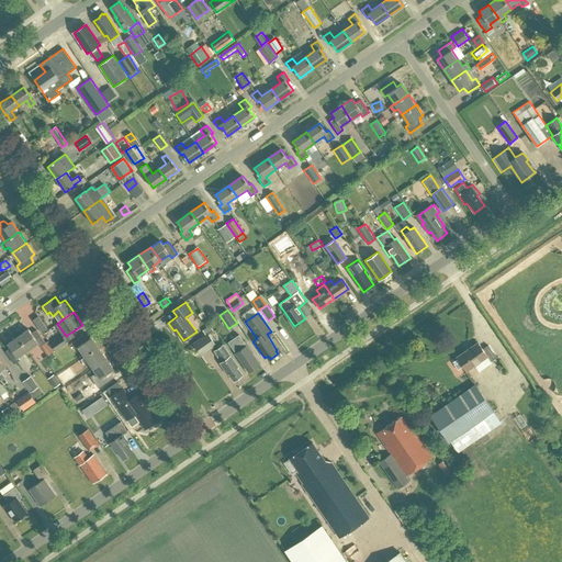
[(41,317),(34,321),(43,333),(48,329),(41,317)]
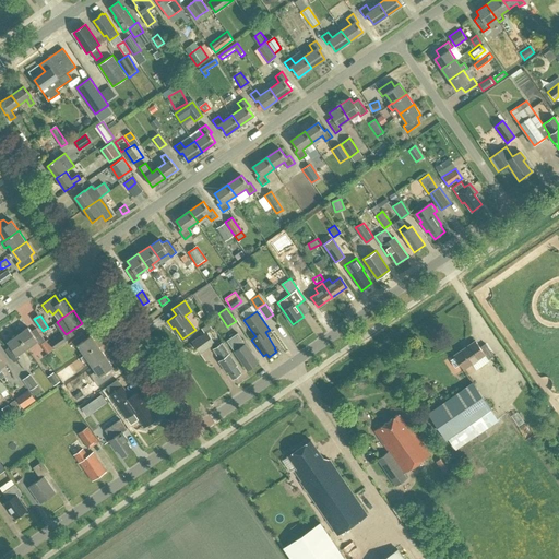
[(18,334),(27,348),(37,341),(40,345),(46,341),(37,328),(31,331),(28,328),(18,334)]
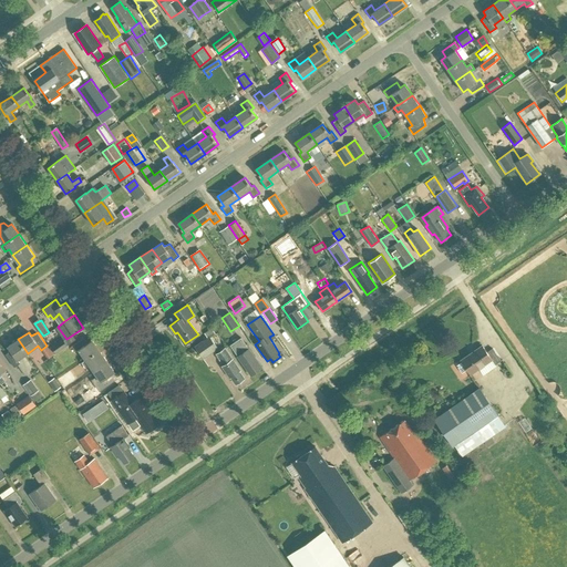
[(194,347),(203,359),(218,349),(209,337),(194,347)]
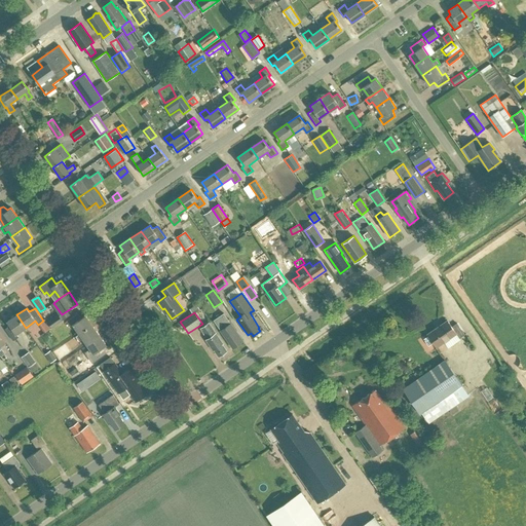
[(79,333),(91,324),(86,315),(82,317),(78,313),(66,322),(70,327),(73,325),(79,333)]
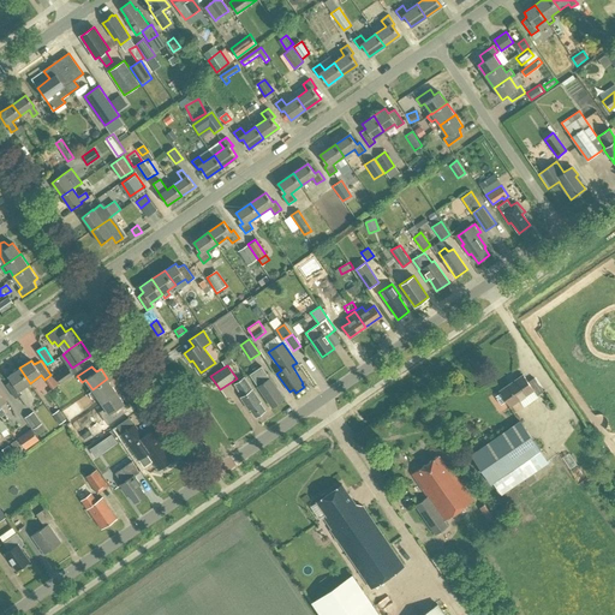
[(262,366),(250,375),(273,407),(285,399),(262,366)]
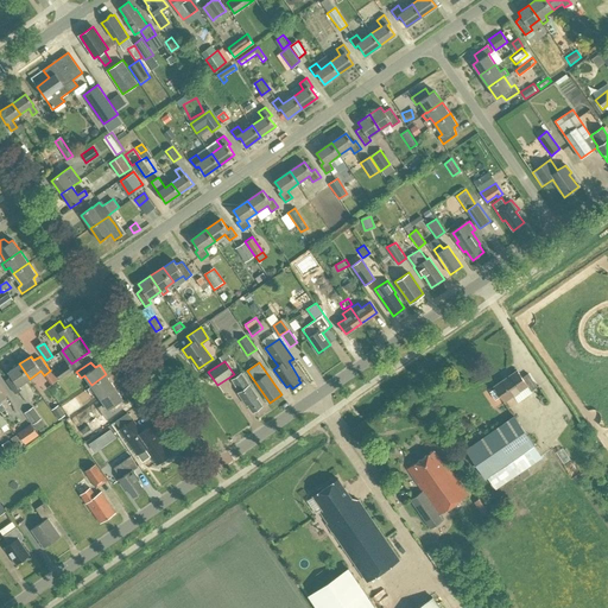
[(6,380),(16,394),(23,390),(20,386),(30,379),(19,363),(8,372),(12,375),(6,380)]
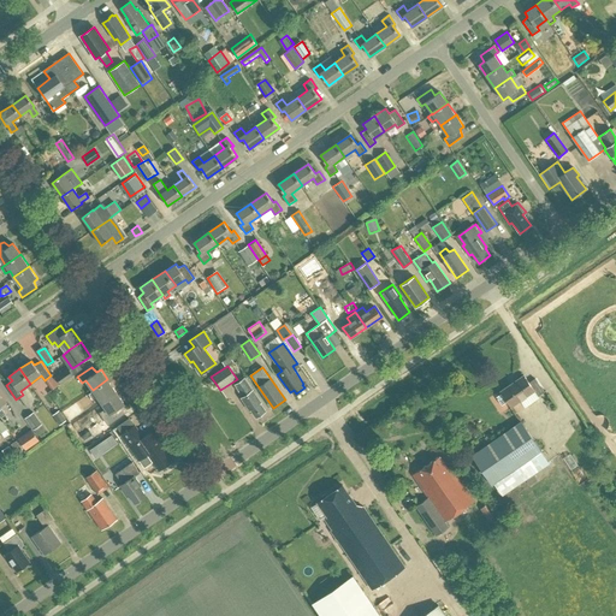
[(69,368),(55,378),(60,384),(73,375),(69,368)]
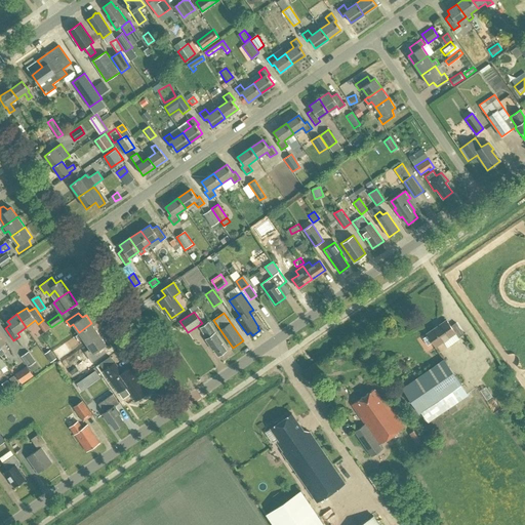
[(433,342),(436,347),(455,333),(458,337),(463,334),(456,323),(451,326),(446,320),(427,333),(428,335),(425,337),(425,340),(428,346),(433,342)]
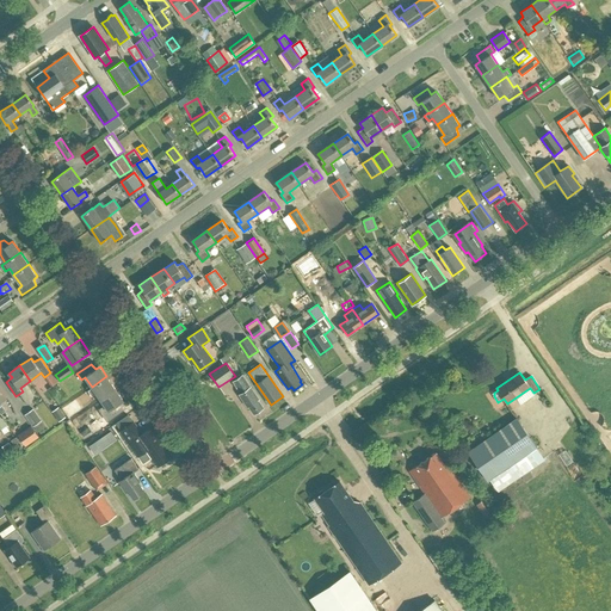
[(233,382),(241,394),(240,395),(248,407),(250,407),(254,414),(255,413),(257,413),(260,411),(260,409),(263,408),(258,400),(259,400),(242,375),(233,382)]
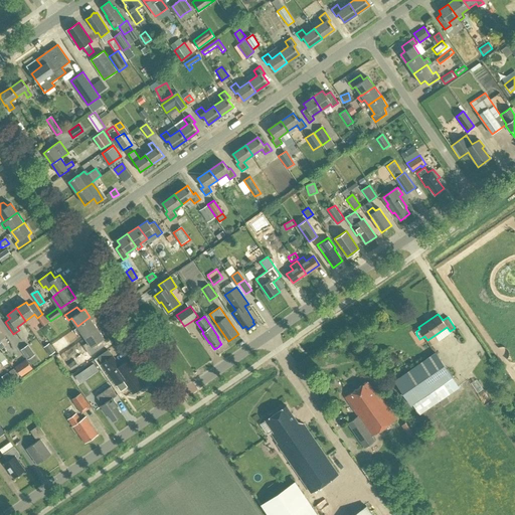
[(80,331),(86,338),(99,330),(90,317),(77,326),(77,327),(74,329),(77,334),(80,331)]
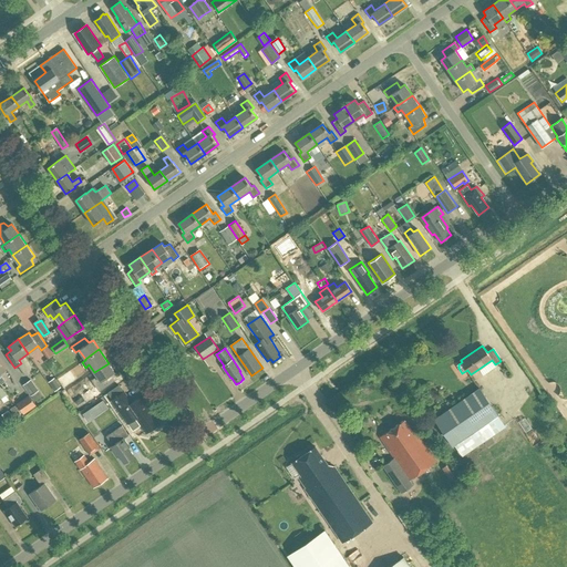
[(109,363),(94,372),(100,381),(96,383),(101,390),(114,381),(111,374),(114,372),(109,363)]
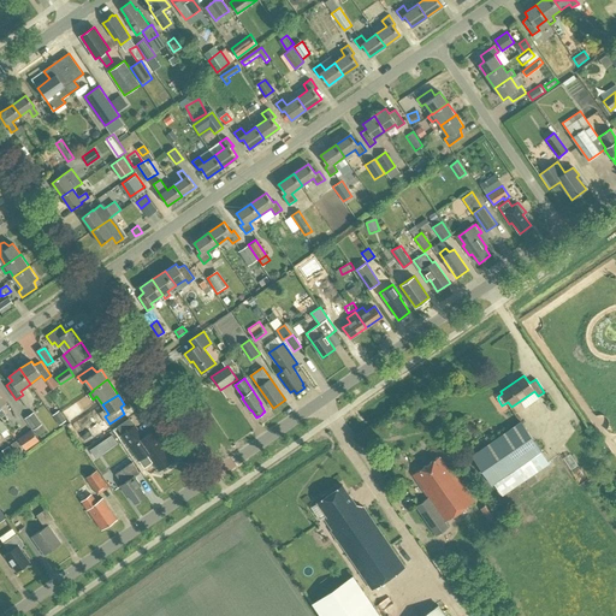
[(59,410),(53,415),(60,425),(66,421),(59,410)]
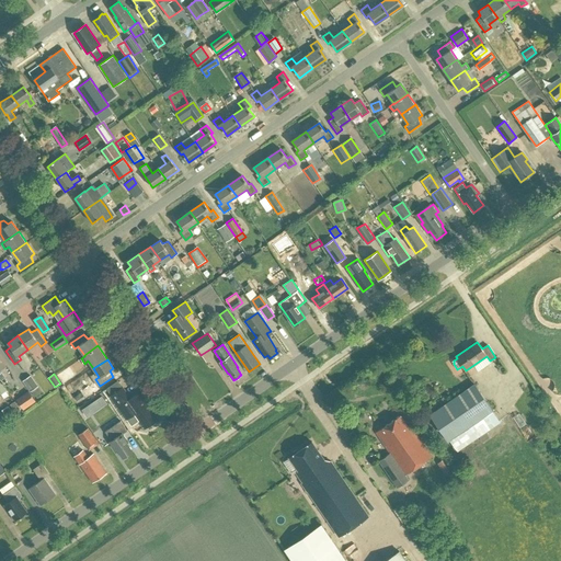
[(23,380),(31,391),(39,386),(32,375),(23,380)]
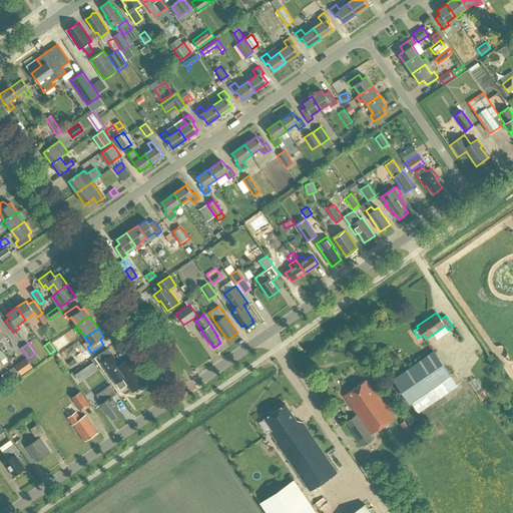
[(108,348),(97,356),(101,362),(112,354),(108,348)]
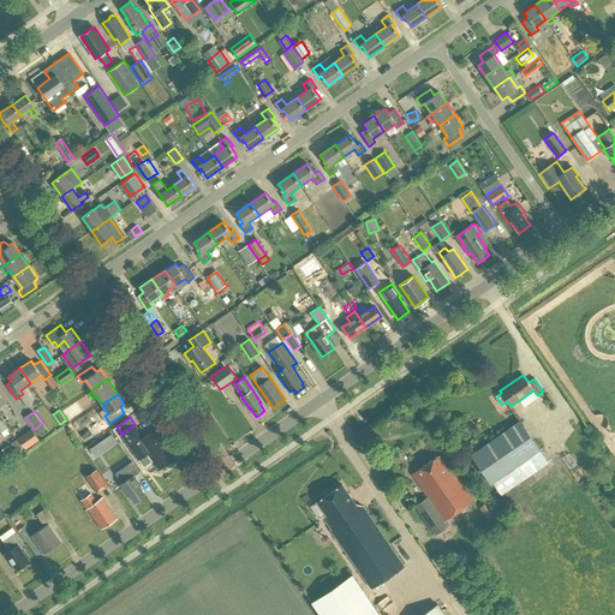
[(520,421),(471,455),(491,484),(541,451),(520,421)]
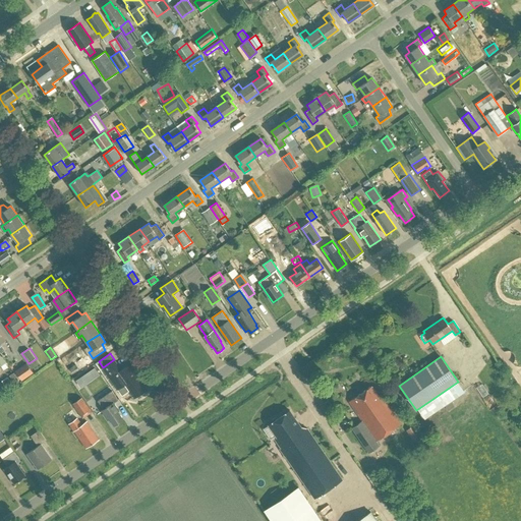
[(125,384),(135,398),(141,394),(142,395),(145,395),(146,394),(146,392),(146,391),(148,389),(138,377),(139,377),(131,363),(121,369),(114,359),(103,367),(118,389),(125,384)]
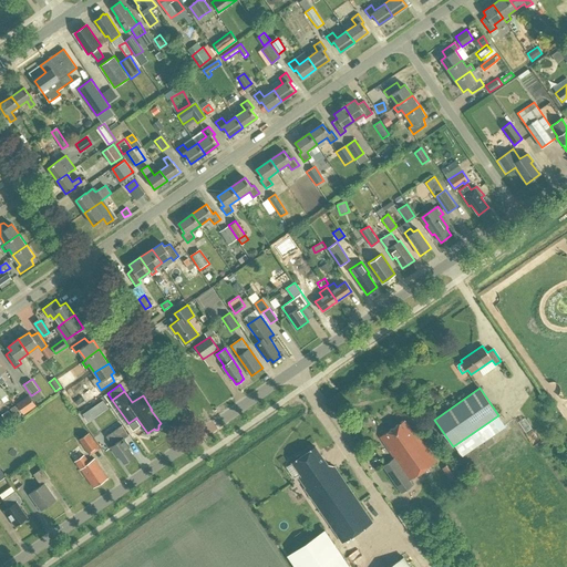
[(28,395),(16,404),(22,413),(34,404),(28,395)]
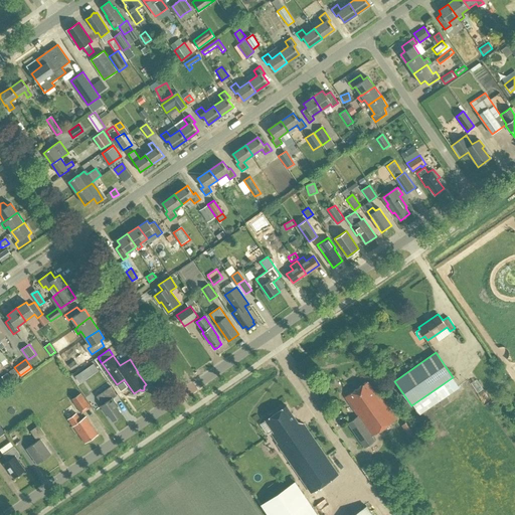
[(83,370),(89,377),(98,370),(94,363),(83,370)]
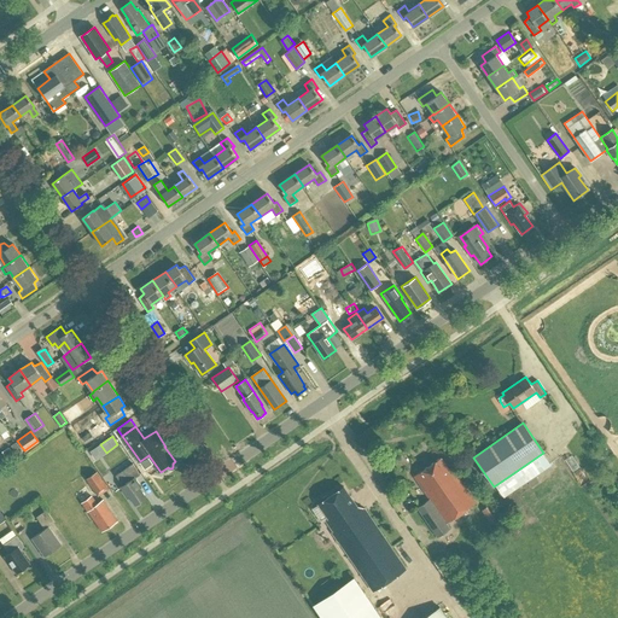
[(414,476),(430,500),(418,507),(438,537),(450,529),(447,523),(476,502),(453,470),(450,471),(441,458),(414,476)]
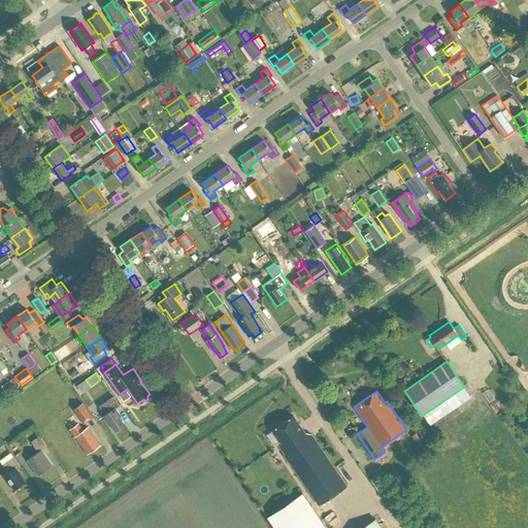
[(110,423),(117,431),(126,424),(120,417),(122,416),(116,407),(121,404),(114,395),(99,406),(105,414),(103,416),(109,423),(110,423)]
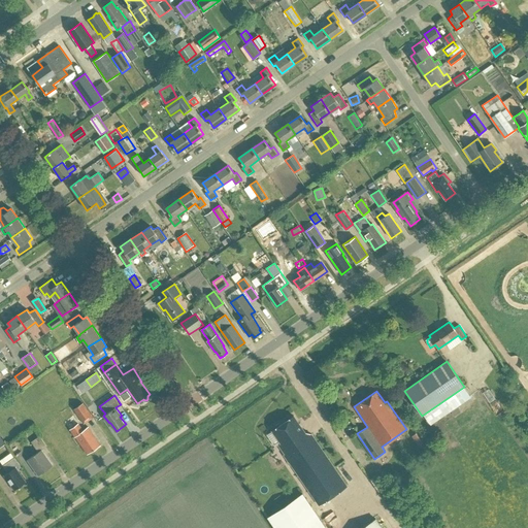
[(94,418),(85,403),(75,409),(85,424),(94,418)]
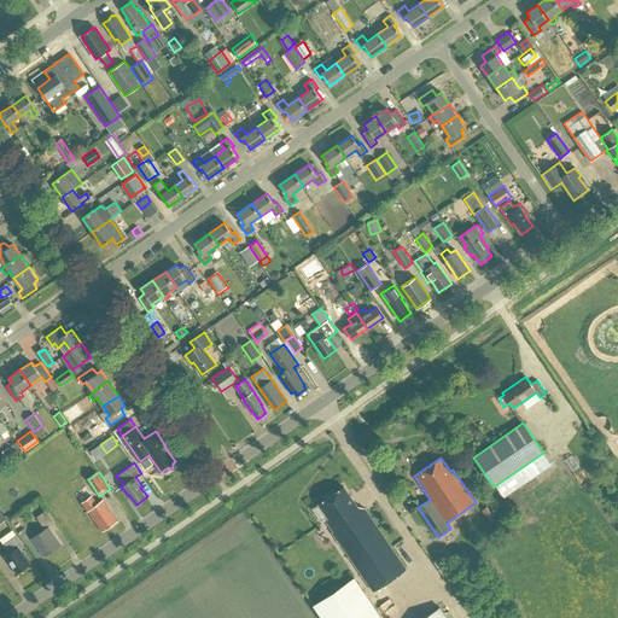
[(333,534),(373,590),(407,567),(366,508),(365,508),(357,507),(343,487),(321,502),(331,518),(327,520),(334,531),(333,534)]
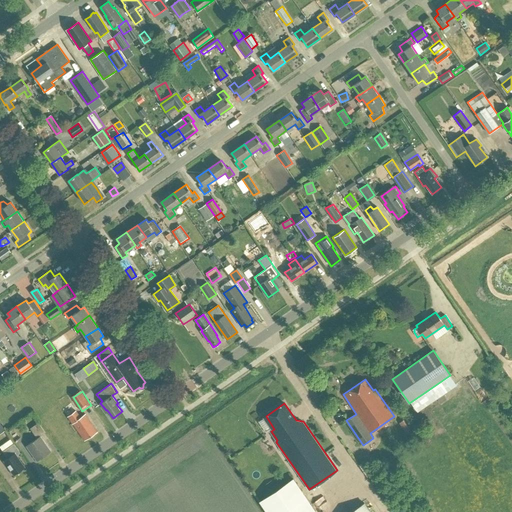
[(76,422),(87,439),(95,433),(94,431),(96,429),(86,415),(81,418),(76,411),(69,417),(73,423),(76,422)]
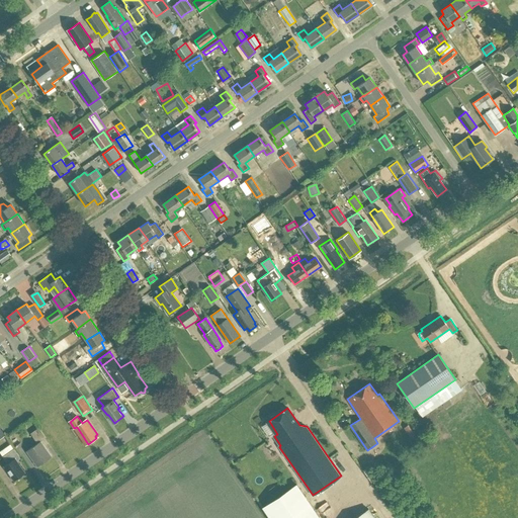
[(38,443),(27,451),(38,466),(53,456),(41,441),(47,438),(39,428),(31,433),(38,443)]
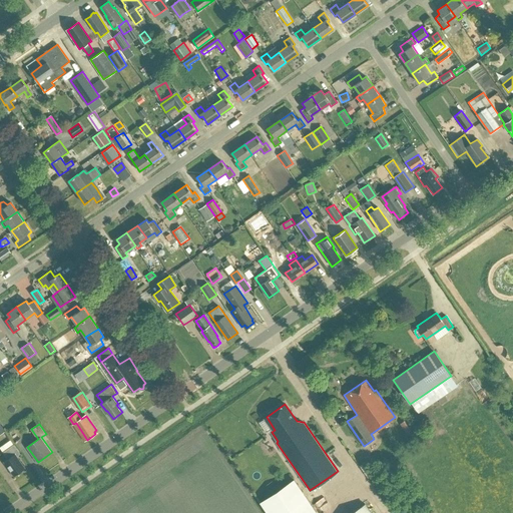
[(5,461),(15,475),(25,468),(17,456),(21,454),(15,445),(6,451),(9,459),(5,461)]
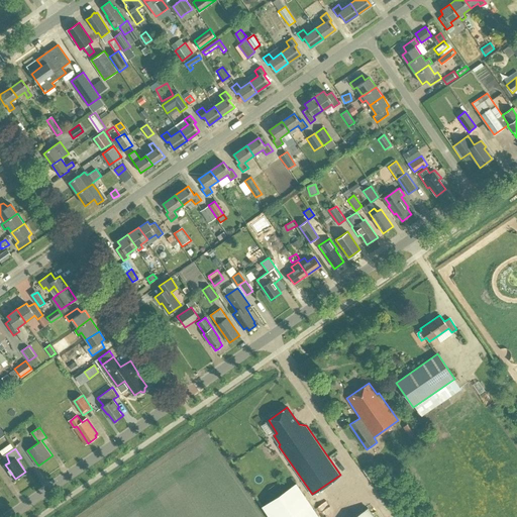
[(318,516),(296,483),(262,506),(269,516),(318,516)]
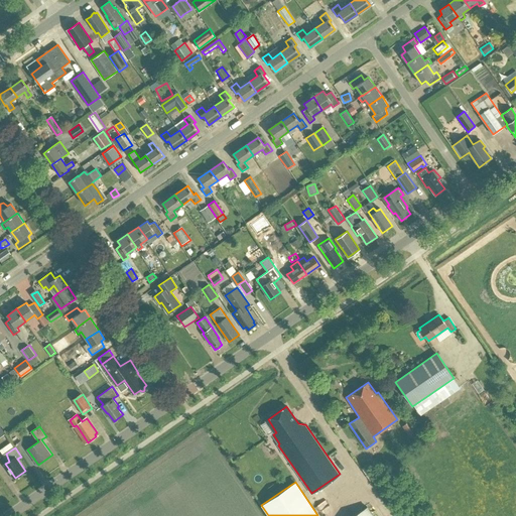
[(372,515),(367,507),(353,515),(372,515)]
